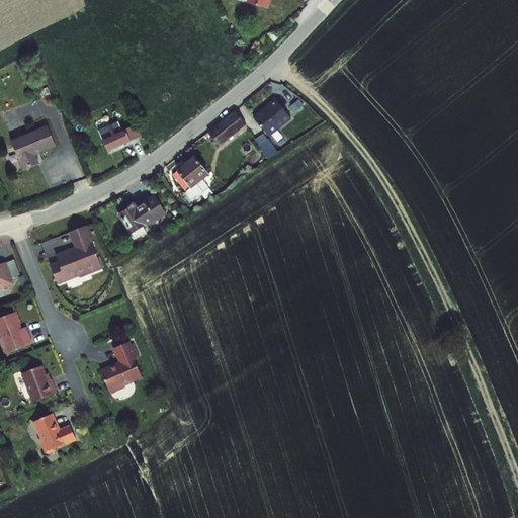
[(275,99),(254,117),(271,137),(292,119),(275,99)]
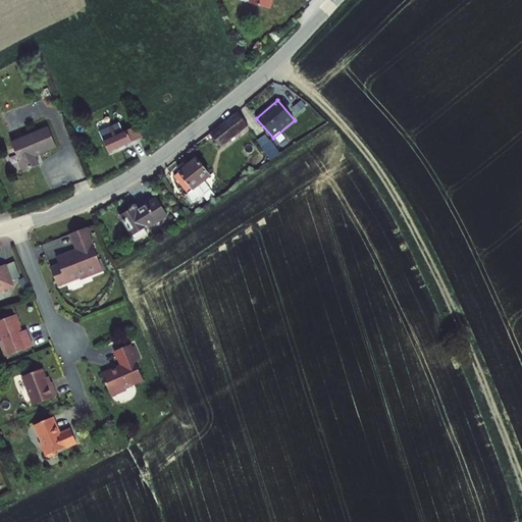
[(250,126),(239,112),(213,133),(224,146),(250,126)]
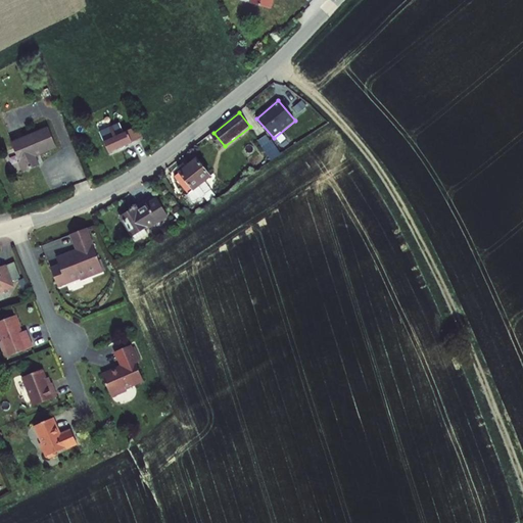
[(133,142),(126,129),(117,133),(111,120),(98,126),(111,152),(133,142)]
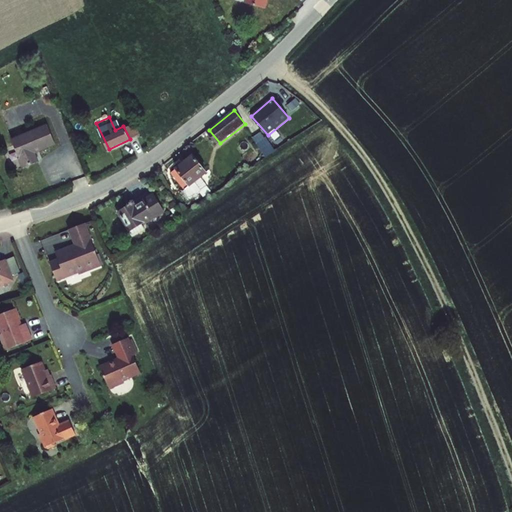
[(54,143),(46,124),(10,139),(22,168),(37,161),(33,151),(54,143)]
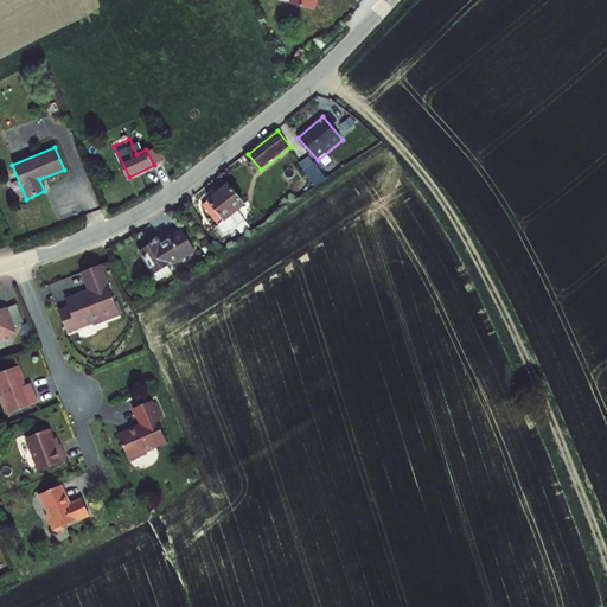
[(308,157),(298,165),(315,186),(326,178),(308,157)]
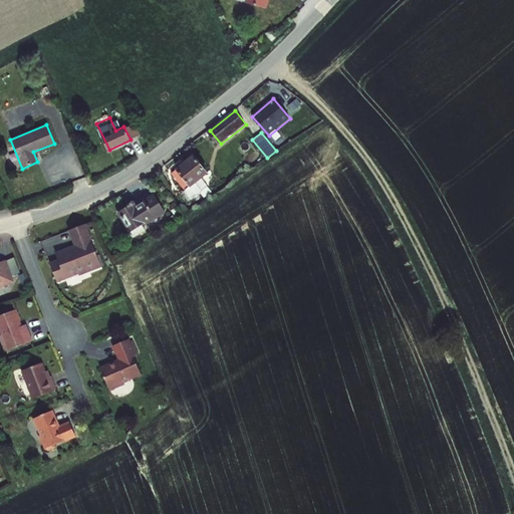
[(207,171),(194,154),(171,171),(184,188),(182,190),(186,196),(195,192),(199,190),(193,181),(207,171)]
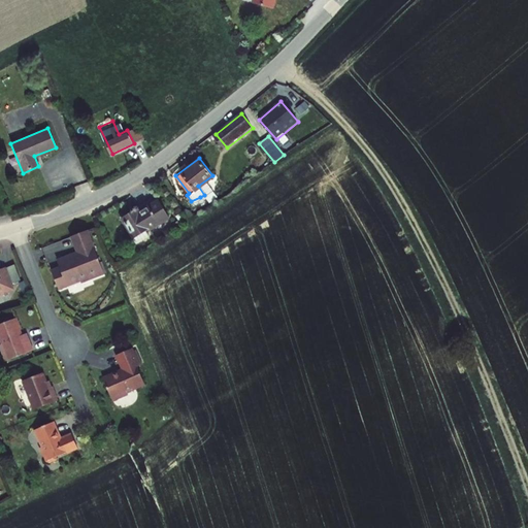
[(167,213),(156,198),(137,210),(131,215),(129,211),(122,217),(137,242),(150,234),(145,228),(167,213)]
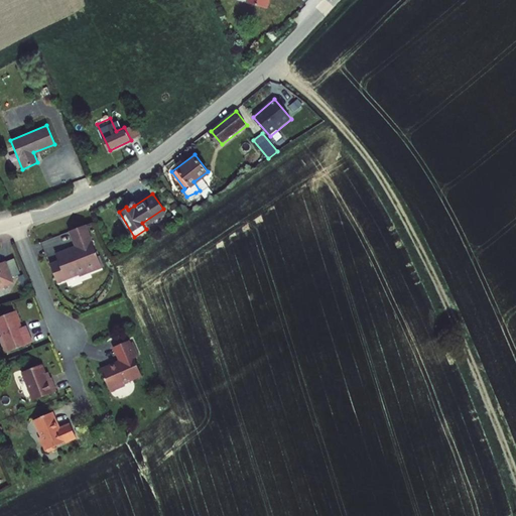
[(102,266),(86,224),(71,230),(77,245),(56,253),(59,260),(51,263),(58,281),(80,272),(80,274),(102,266)]
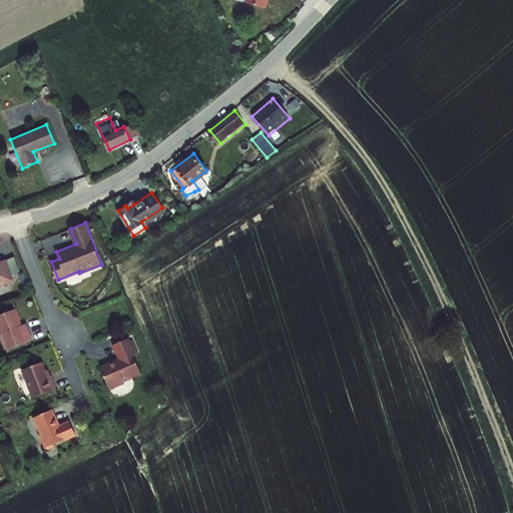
[(9,263),(9,262),(0,265),(0,290),(11,286),(10,282),(15,280),(15,278),(9,263)]
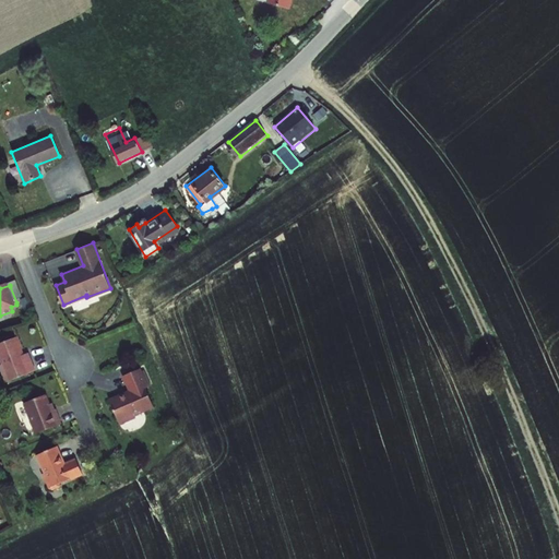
[(1,366),(7,381),(36,369),(30,352),(25,354),(23,348),(24,347),(19,335),(0,342),(0,355),(2,361),(1,366)]
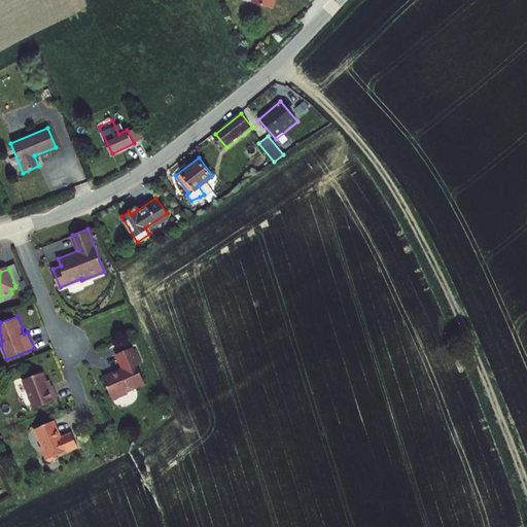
[(137,362),(139,361),(132,345),(115,352),(123,366),(103,375),(113,397),(128,391),(128,389),(145,381),(137,362)]
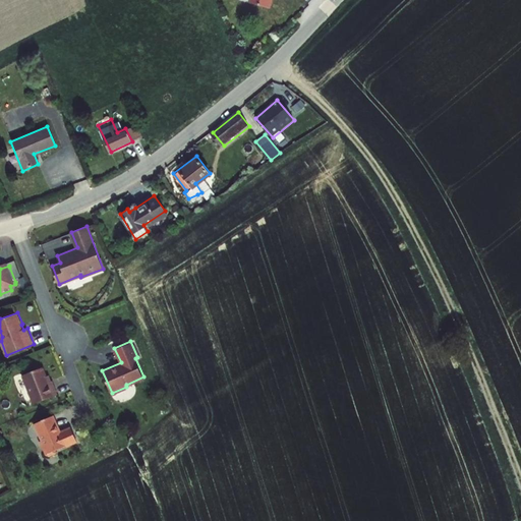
[(47,382),(42,366),(21,373),(32,402),(56,393),(51,380),(47,382)]
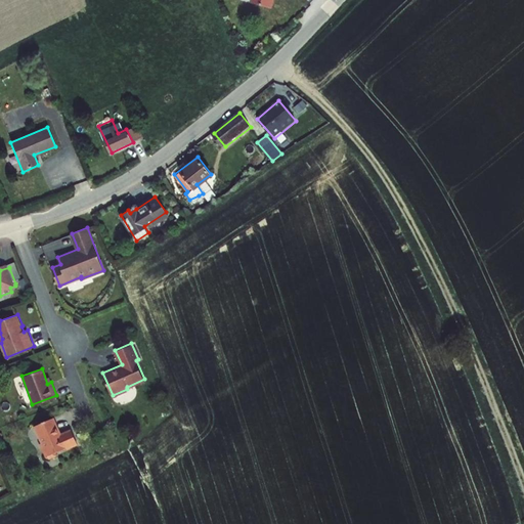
[(58,434),(51,419),(34,427),(41,442),(38,443),(44,457),(48,459),(55,455),(54,453),(76,444),(70,430),(58,434)]
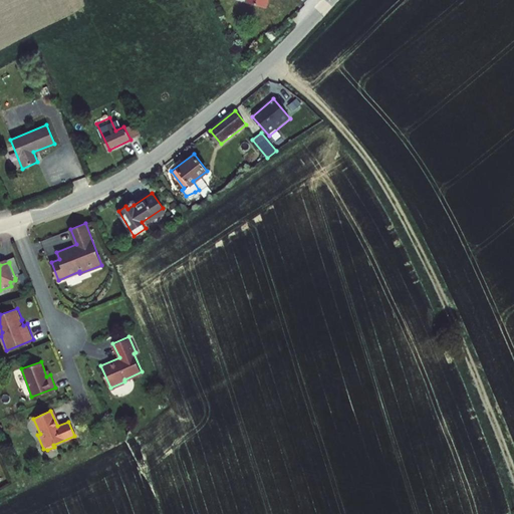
All buildings are outlined.
